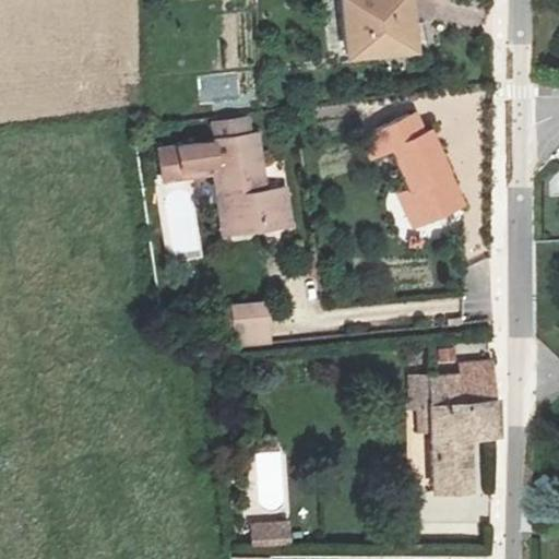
[(407,0),(339,0),(345,59),(415,50),(407,0)]
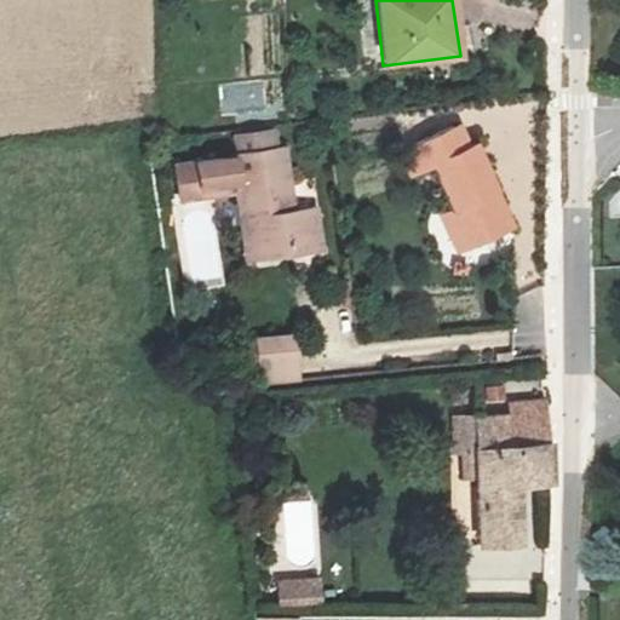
[(475,144),(464,148),(454,127),(403,149),(413,170),(432,162),(452,211),(437,218),(455,254),(512,228),(475,144)]
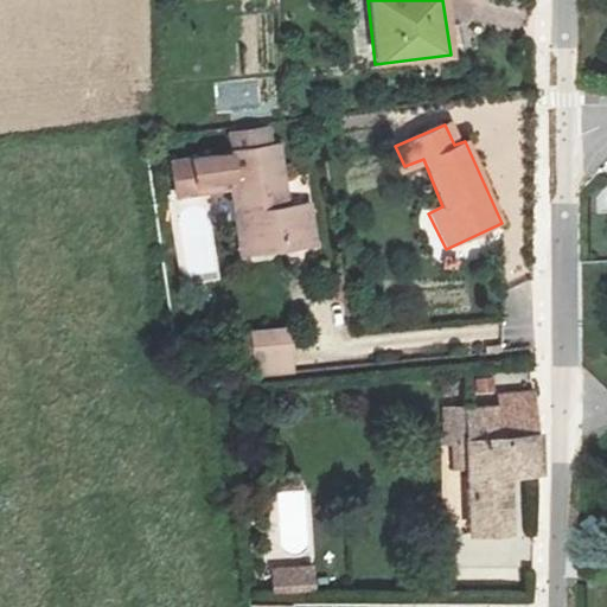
[(196,183),(230,178),(241,255),(315,243),(310,205),(291,206),(280,147),(225,154),(192,158),(196,183)]
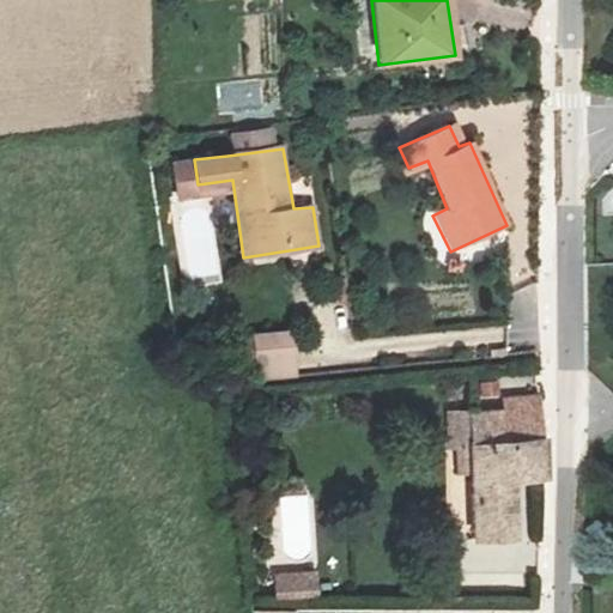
[(252,381),(297,378),(295,333),(250,334),(252,381)]
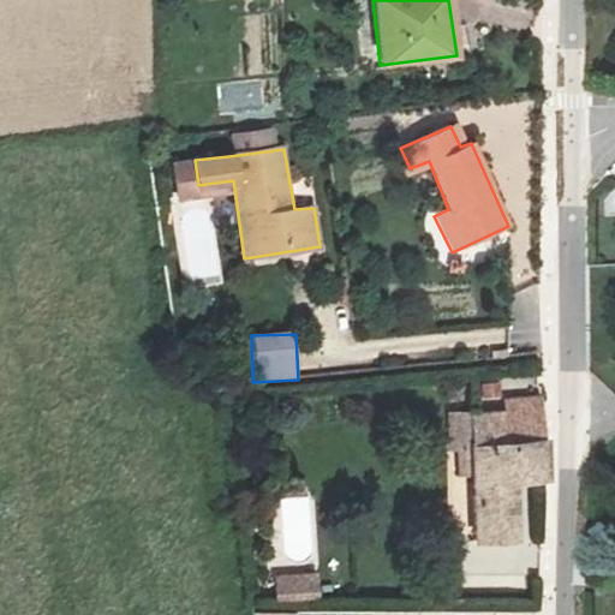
[(513,481),(547,477),(542,405),(542,396),(505,401),(506,412),(470,416),(472,541),(514,539),(513,481)]
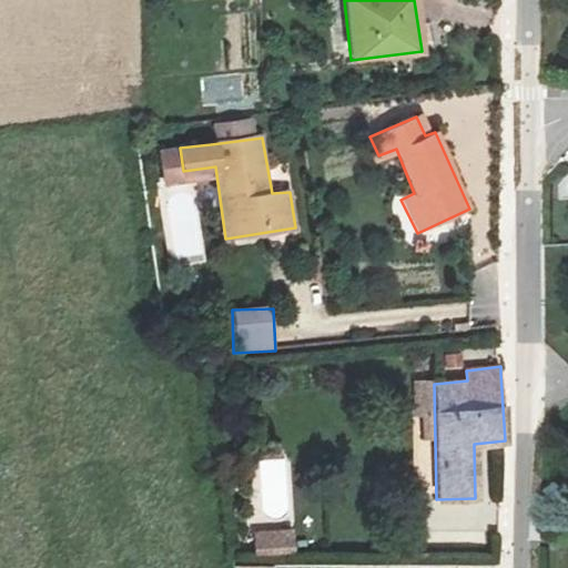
[(254,529),(255,557),(296,555),(295,528),(254,529)]
